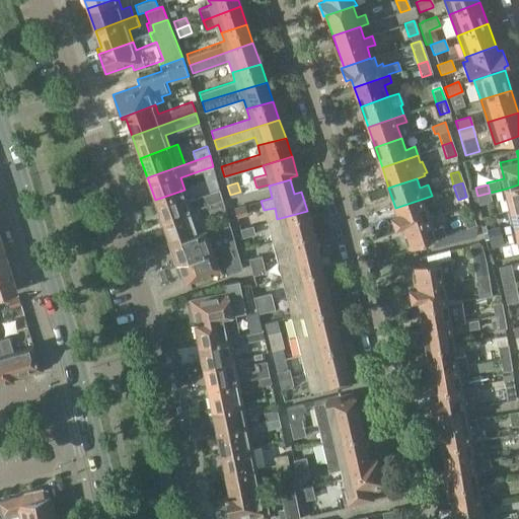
[(518,184),(506,189),(511,210),(518,208),(518,184)]
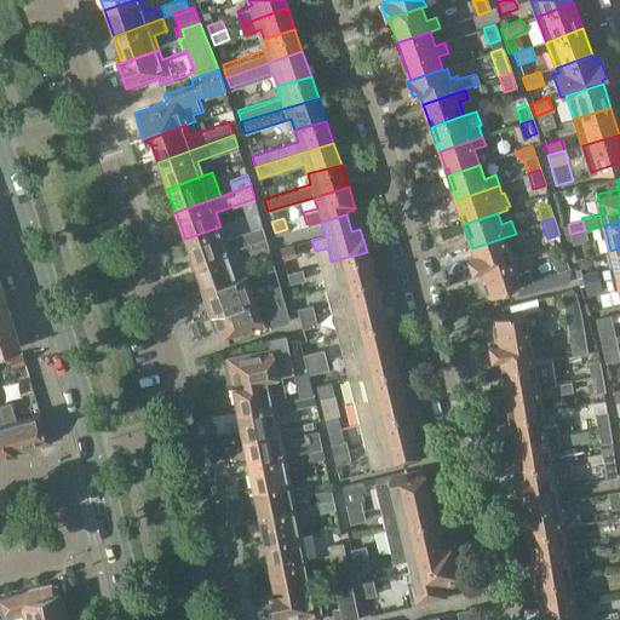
[(220,227),(185,239),(194,264),(240,248),(240,247),(268,237),(263,225),(224,239),(220,227)]
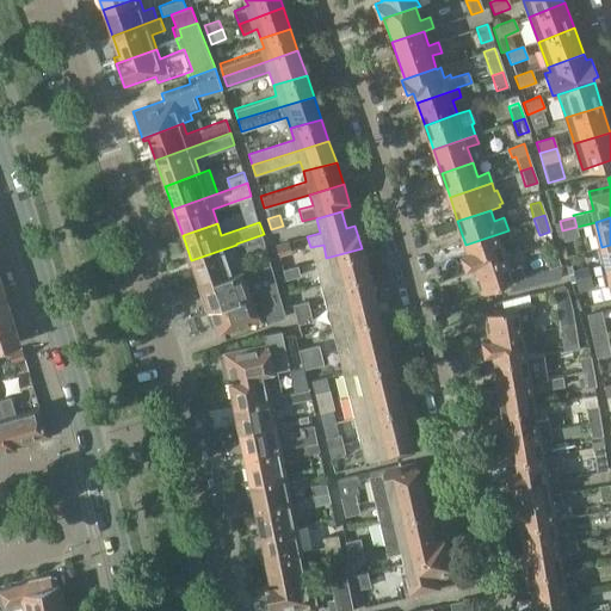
[(579,236),(576,227),(562,230),(565,239),(579,236)]
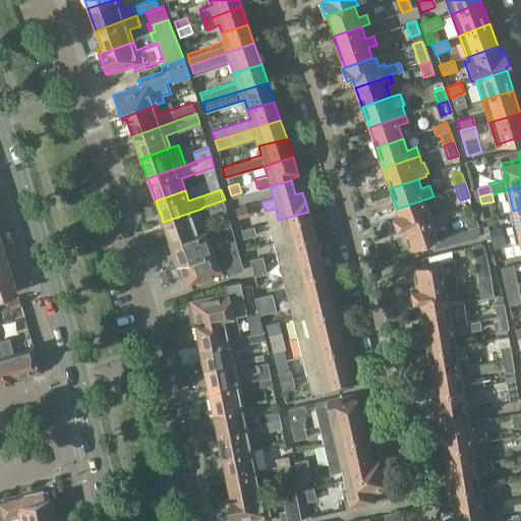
[(436,203),(433,196),(397,209),(399,215),(394,217),(399,230),(404,228),(431,219),(427,206),(436,203)]
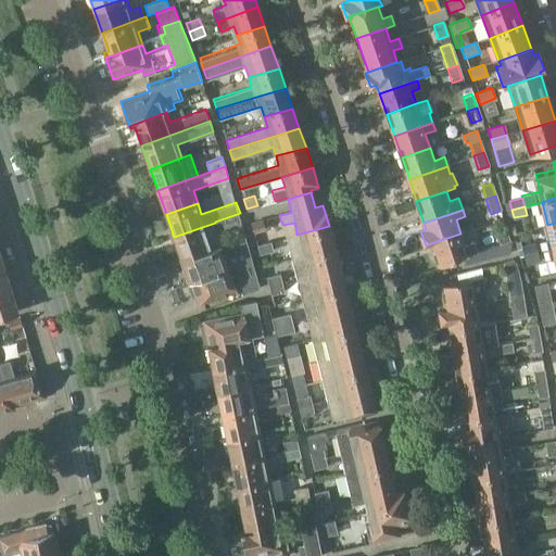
[(262,219),(251,222),(253,231),(265,228),(262,219)]
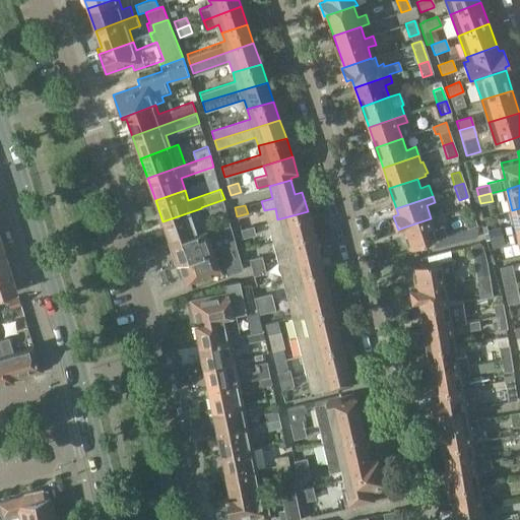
[(163,221),(170,242),(199,232),(196,221),(205,217),(201,208),(163,221)]
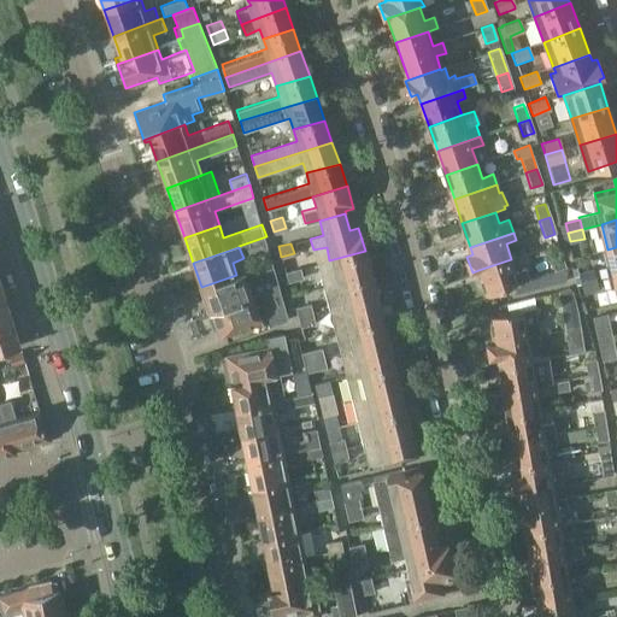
[(318,263),(323,285),(370,272),(365,251),(329,260),(318,263)]
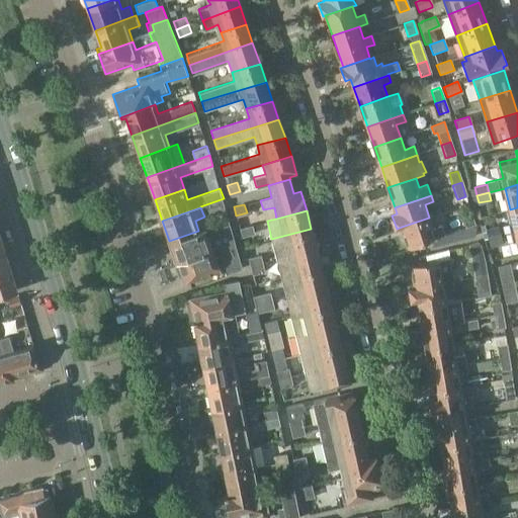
[(473,225),(469,211),(460,214),(464,228),(473,225)]
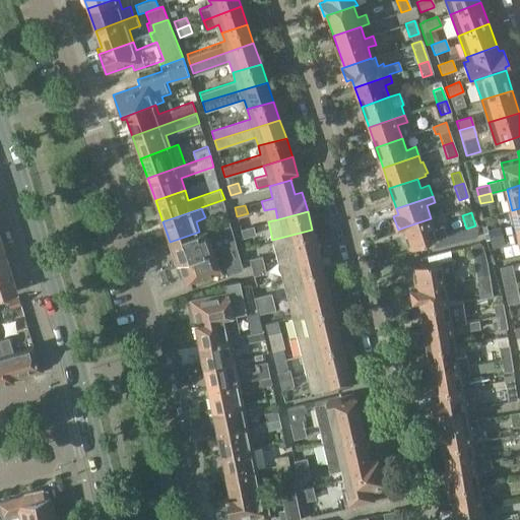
[(431,218),(403,228),(410,248),(447,236),(444,225),(435,229),(431,218)]
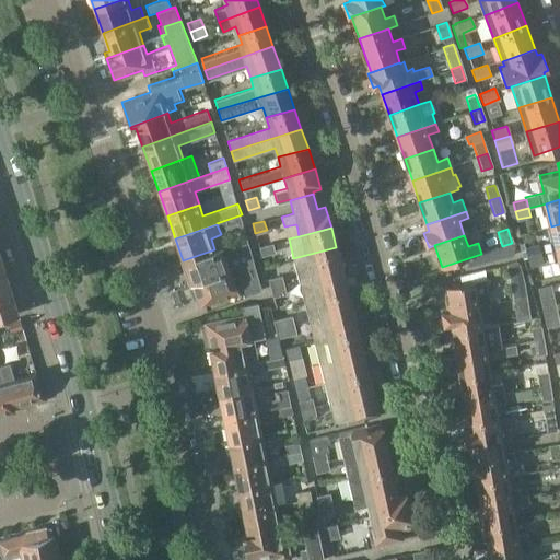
[(214,249),(183,260),(191,284),(193,283),(193,284),(258,263),(252,237),(214,249)]
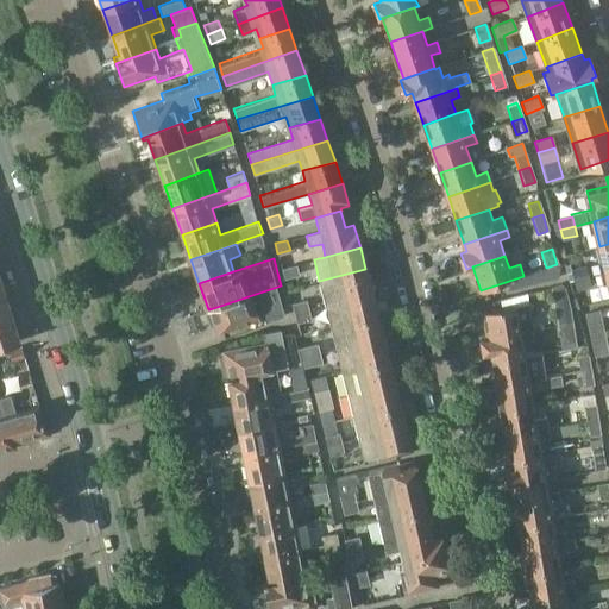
[(297,276),(294,265),(280,269),(282,280),(297,276)]
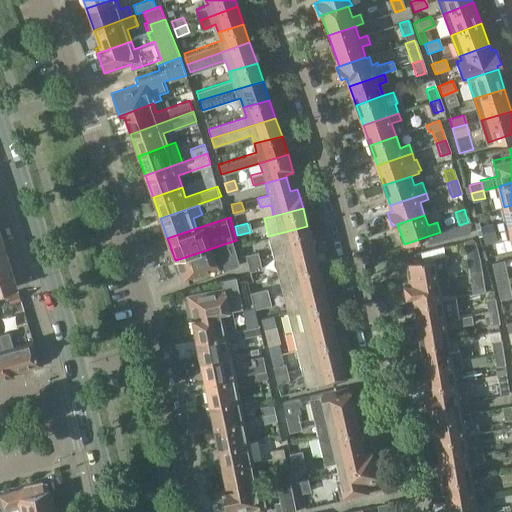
[(478,227),(481,236),(493,233),(491,223),(478,227)]
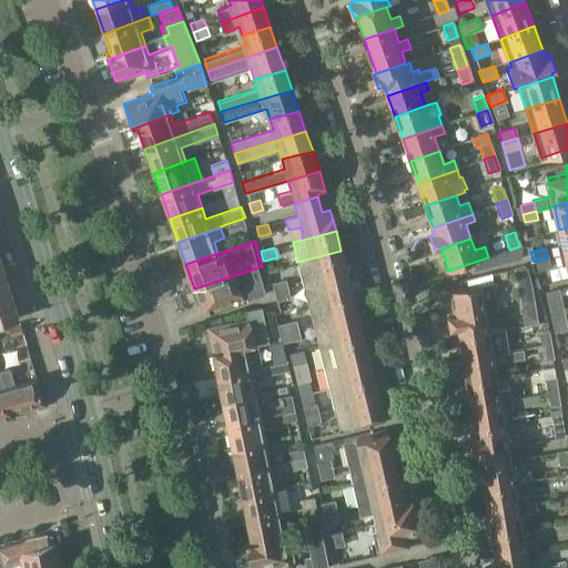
[(346,272),(341,251),(297,262),(303,283),(346,272)]
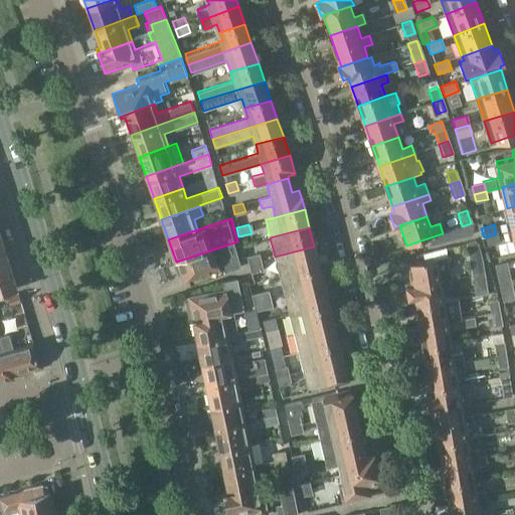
[(499,242),(496,234),(484,237),(486,246),(499,242)]
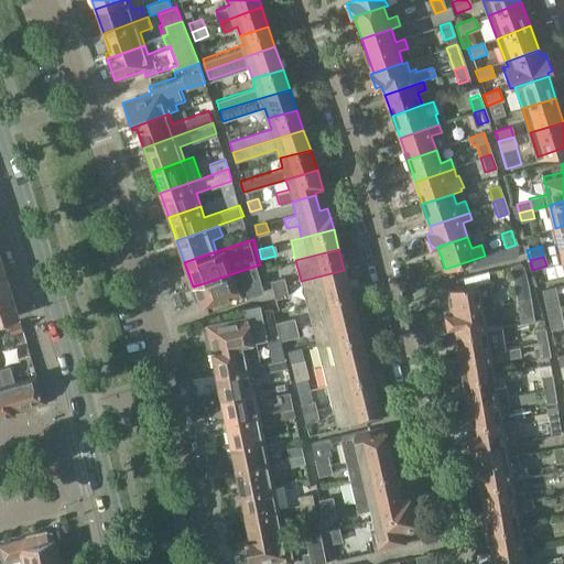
[(520,263),(511,266),(517,300),(531,297),(529,284),(523,267),(520,263)]
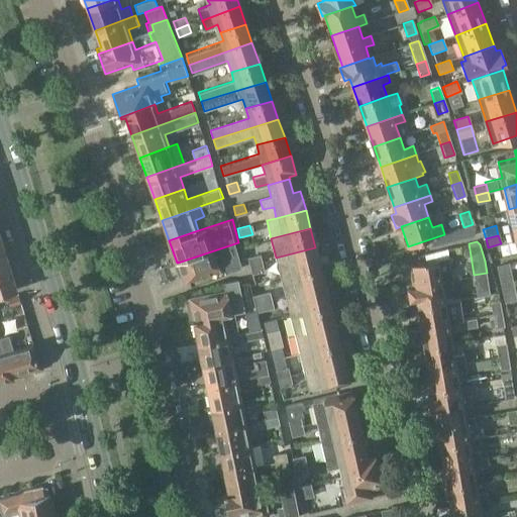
[(238,242),(178,263),(179,264),(176,265),(180,276),(182,275),(185,282),(189,281),(191,286),(245,267),(238,242)]
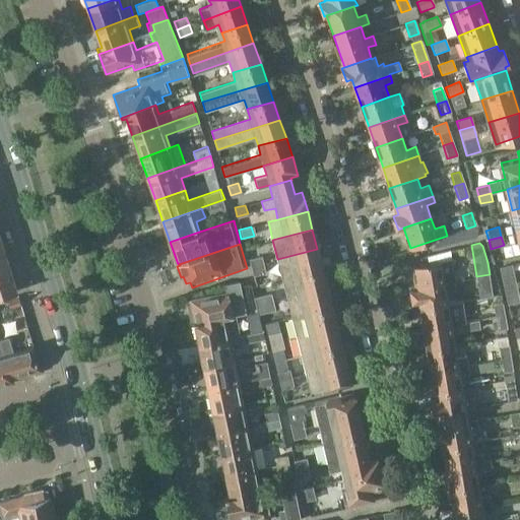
[(322,268),(317,249),(277,259),(282,278),(322,268)]
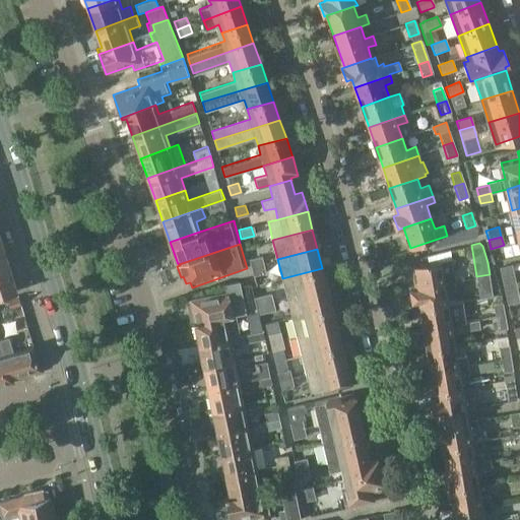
[(0,274),(10,271),(4,252),(0,253),(0,274)]
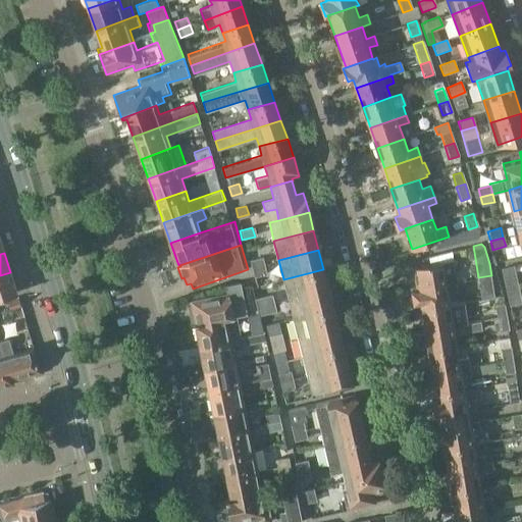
[(252,267),(265,264),(263,257),(250,260),(252,267)]
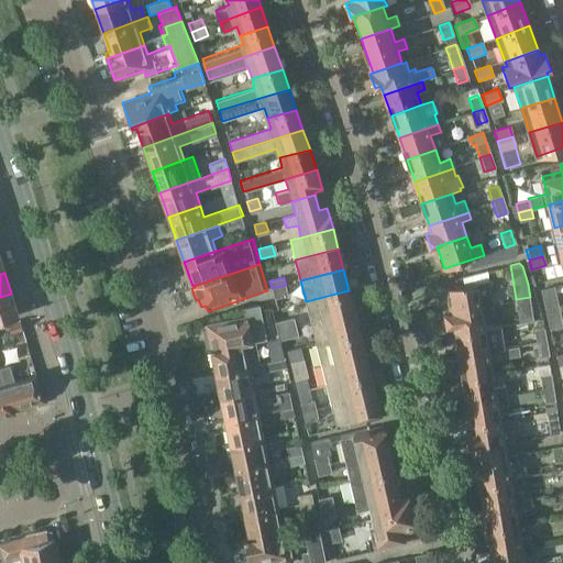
[(446,287),(451,310),(492,304),(490,294),(481,295),(478,282),(446,287)]
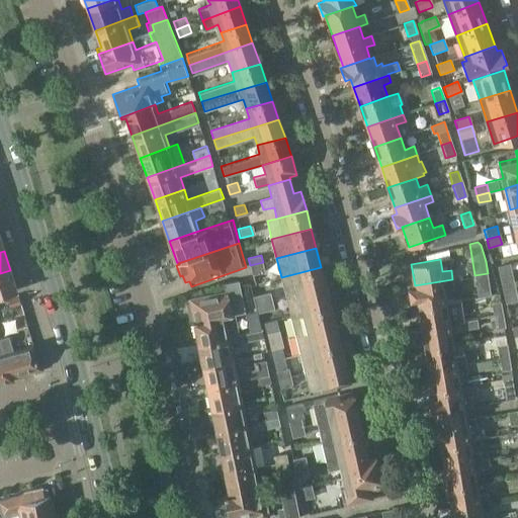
[(265,270),(263,262),(250,265),(253,274),(265,270)]
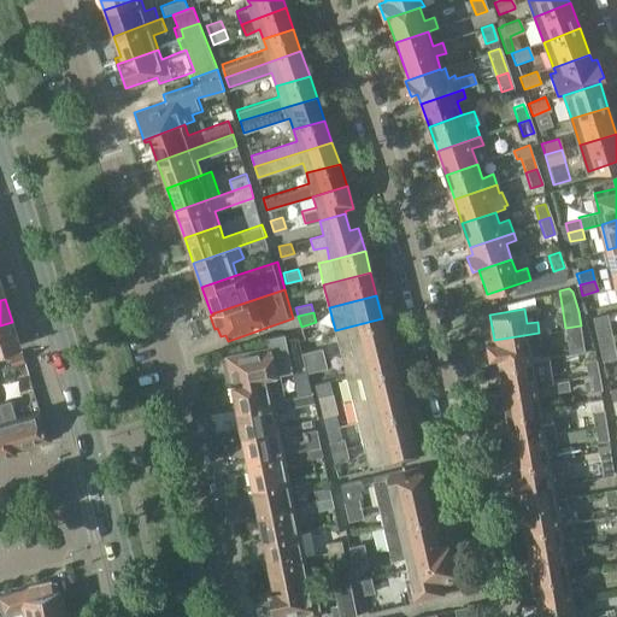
[(335,330),(341,353),(388,341),(382,318),(335,330)]
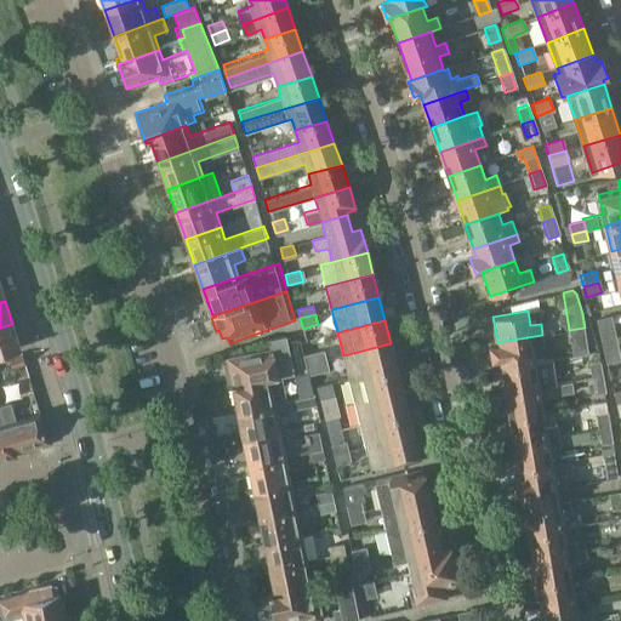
[(12,324),(0,328),(0,353),(21,348),(12,324)]
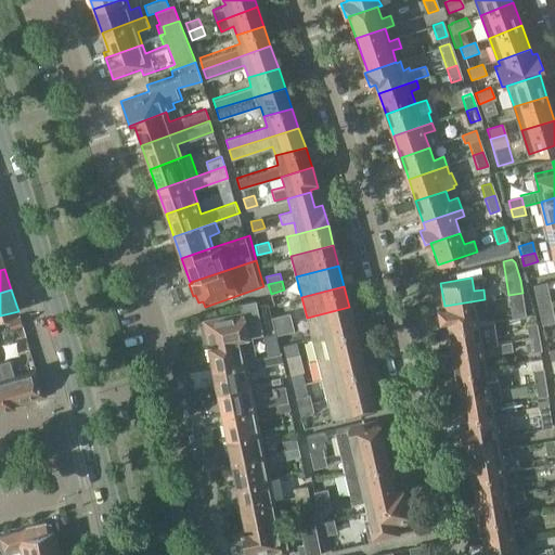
[(520,294),(511,296),(507,296),(512,319),(525,317),(520,294)]
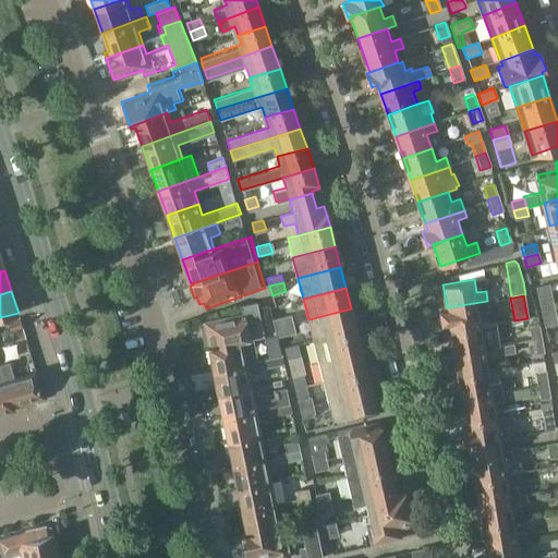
[(487,301),(447,307),(440,308),(444,323),(449,322),(451,331),(482,326),(480,312),(489,311),(487,301)]
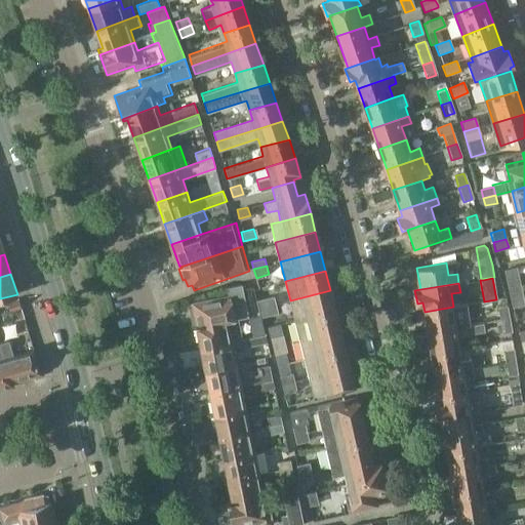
[(507,287),(509,296),(521,293),(520,284),(507,287)]
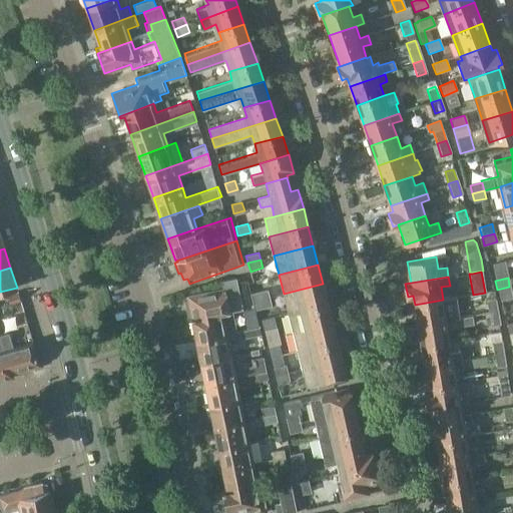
[(191,317),(192,319),(232,311),(241,310),(235,279),(221,282),(223,289),(188,296),(189,303),(186,304),(188,316),(192,315),(192,317),(191,317)]
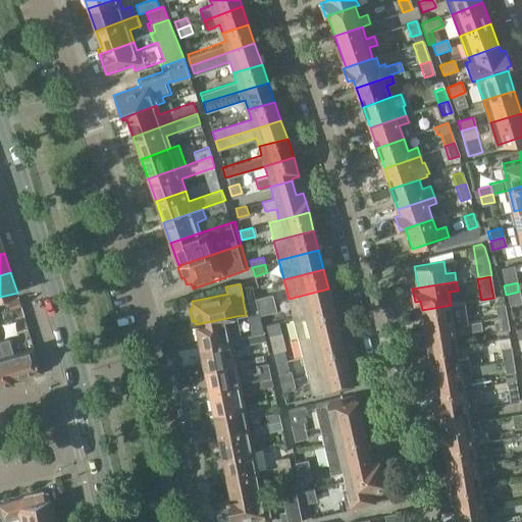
[(293,318),(333,308),(328,289),(289,299),(293,318)]
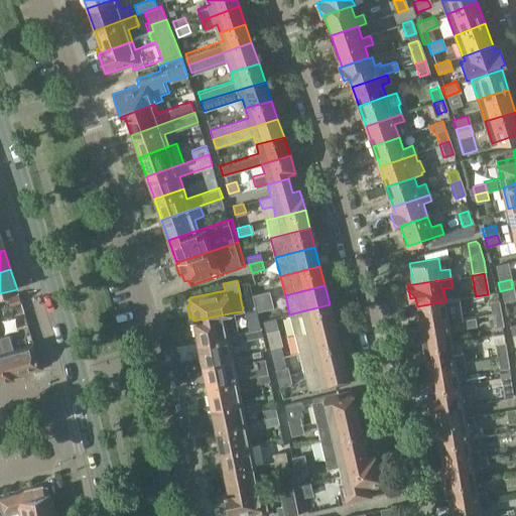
[(515,300),(512,288),(500,291),(502,302),(515,300)]
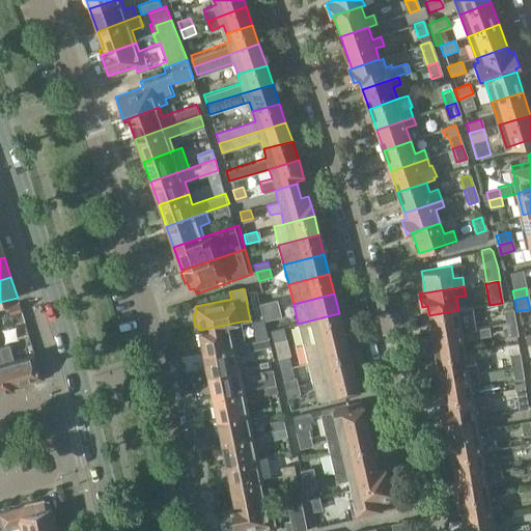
[(278,299),(260,304),(262,312),(281,307),(278,299)]
